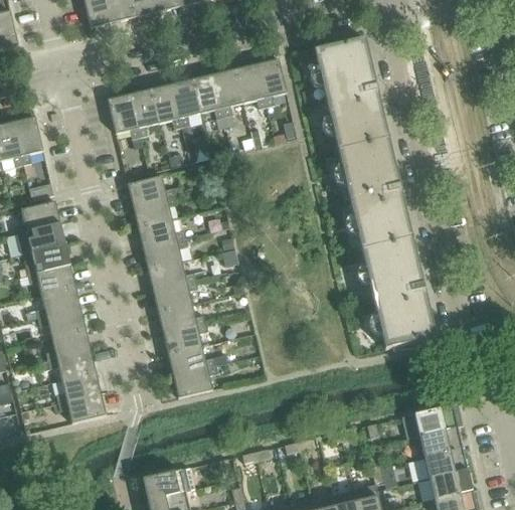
[(83,0),(90,26),(112,21),(107,0),(83,0)]
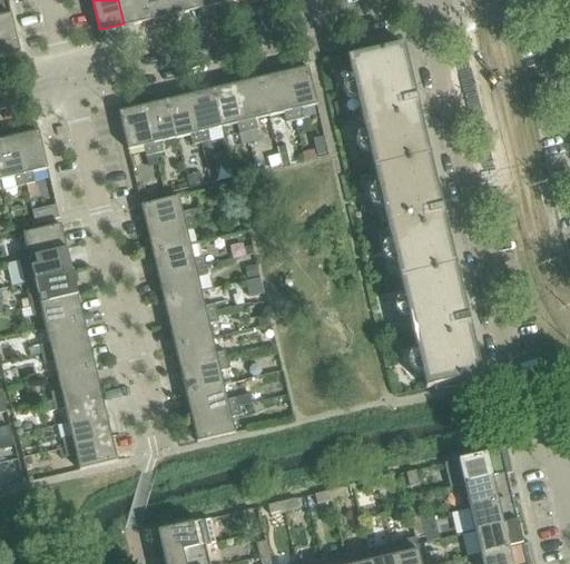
[(118,0),(124,23),(147,18),(143,0),(118,0)]
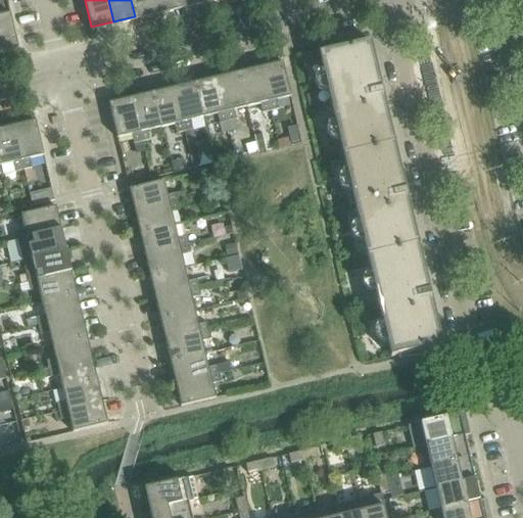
[(131,0),(135,16),(156,11),(153,0),(131,0)]
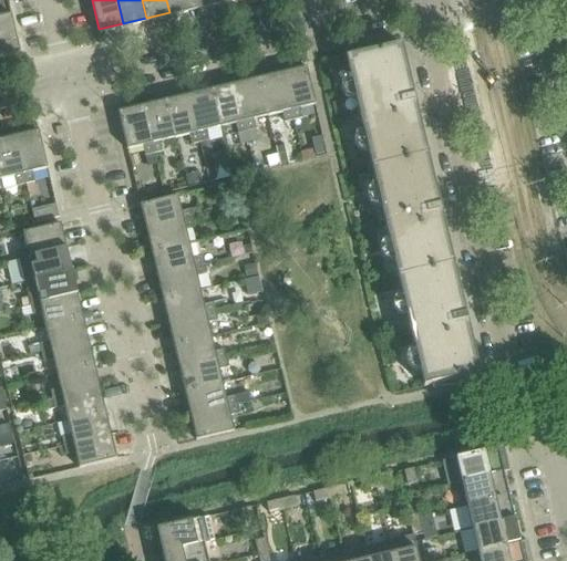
[(166,0),(169,12),(193,7),(191,0),(166,0)]
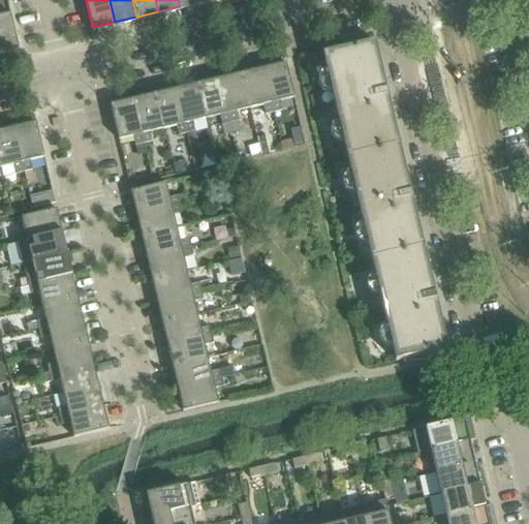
[(0,49),(19,44),(10,9),(0,11),(0,49)]
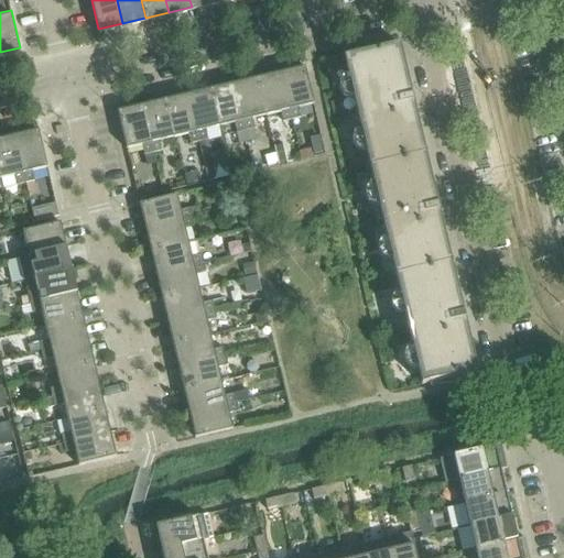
[(344,54),(369,163),(425,150),(399,41),(344,54)]
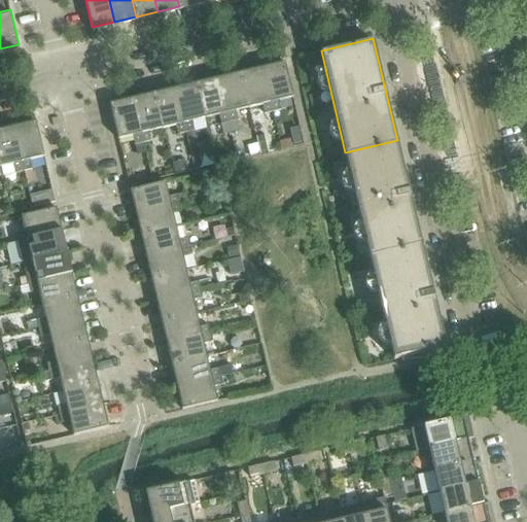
[(279,98),(293,94),(284,59),(262,64),(273,108),(281,106),(279,98)]
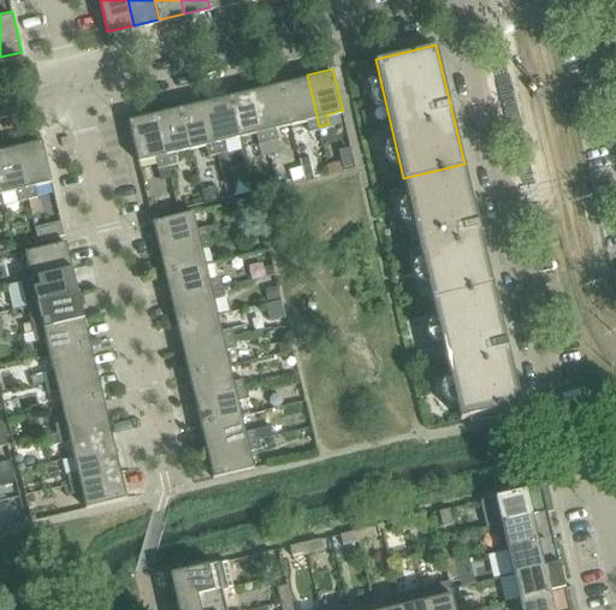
[(307,75),(282,81),(291,122),(307,118),(309,129),(319,126),(307,75)]
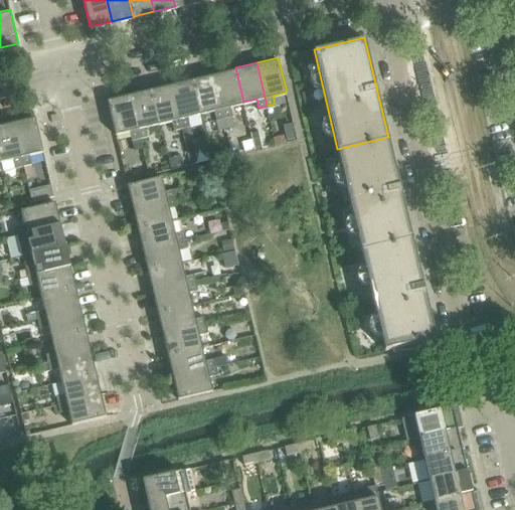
[(235,67),(214,72),(224,116),(232,114),(230,106),(243,102),(235,67)]
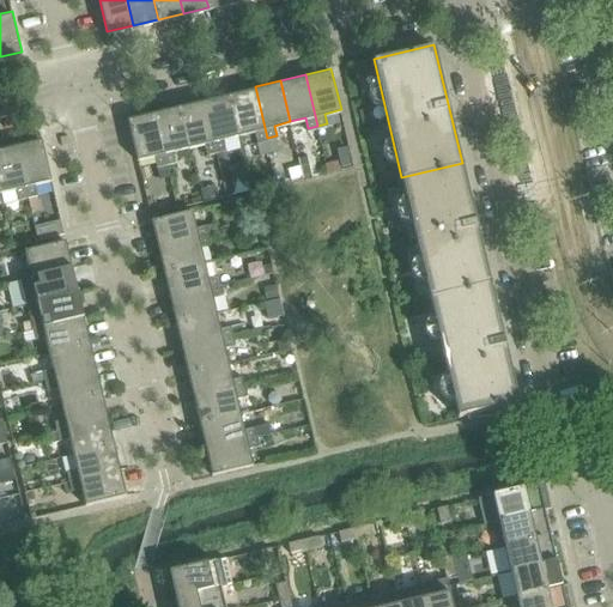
[(255,86),(229,92),(240,133),(255,129),(258,140),(267,138),(255,86)]
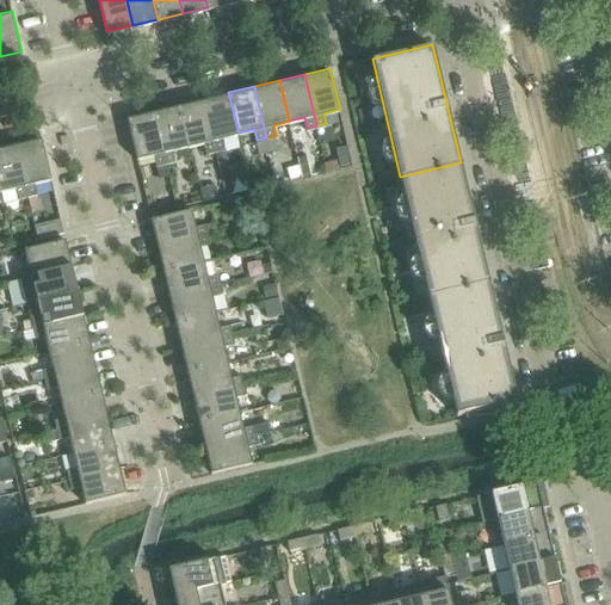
[(228,92),(203,98),(216,149),(226,147),(223,137),(239,133),(228,92)]
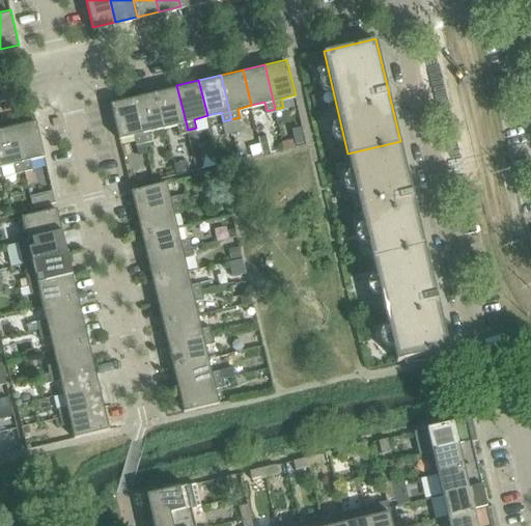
[(176,85),(155,90),(164,126),(177,122),(179,132),(188,130),(176,85)]
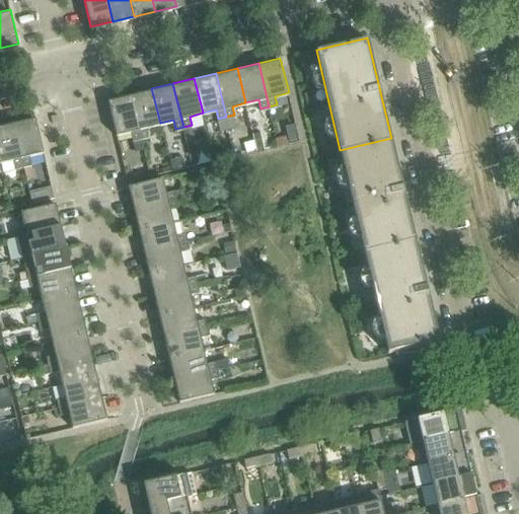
[(147,126),(160,123),(151,88),(130,93),(141,137),(149,135),(147,126)]
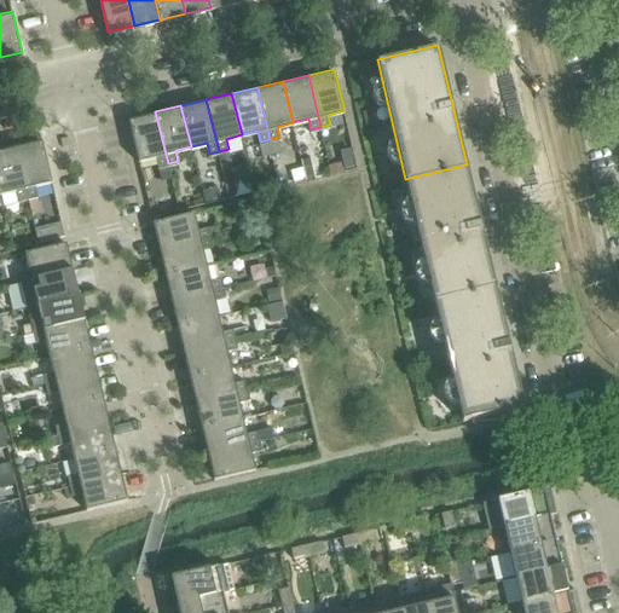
[(371,107),(363,108),(365,122),(375,120),(371,107)]
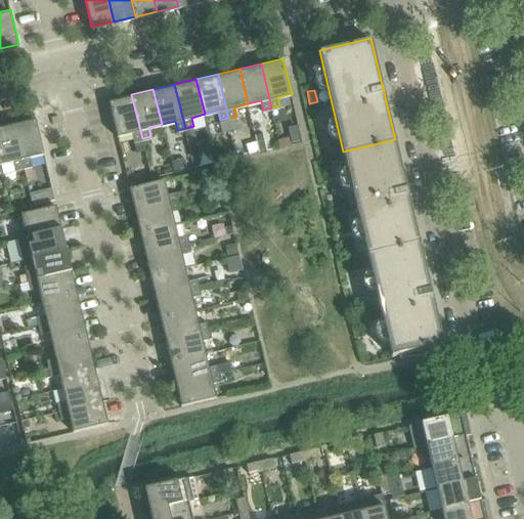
[(131,94),(108,100),(118,135),(132,131),(134,140),(142,138),(131,94)]
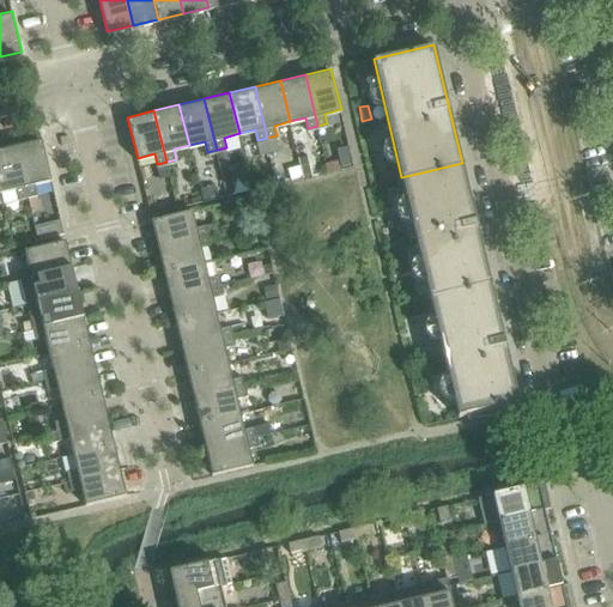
[(35,182),(52,178),(42,138),(16,144),(28,194),(37,193),(35,182)]
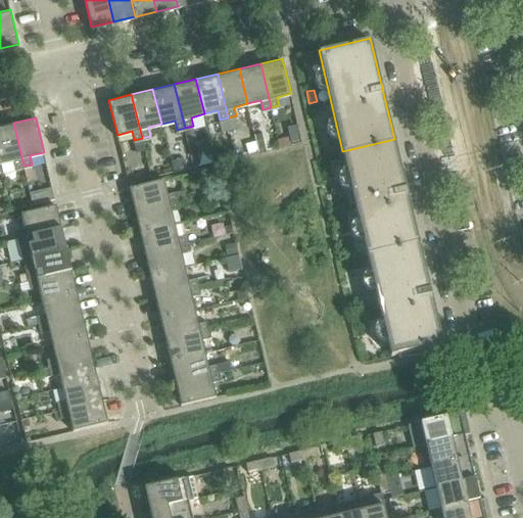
[(13,123),(0,125),(0,161),(13,159),(15,168),(24,166),(13,123)]
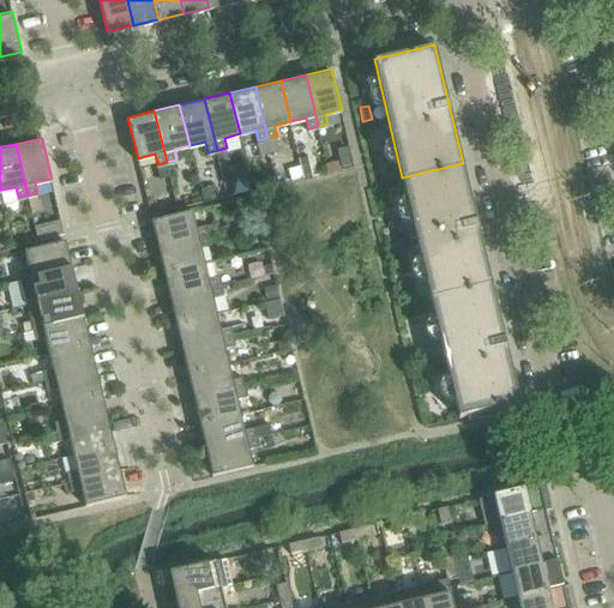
[(307,154),(299,156),(300,163),(302,174),(312,173),(307,154)]
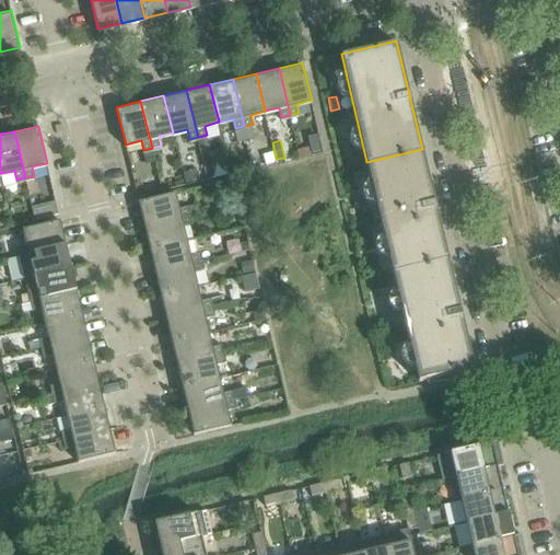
[(308,145),(298,147),(300,154),(311,152),(308,145)]
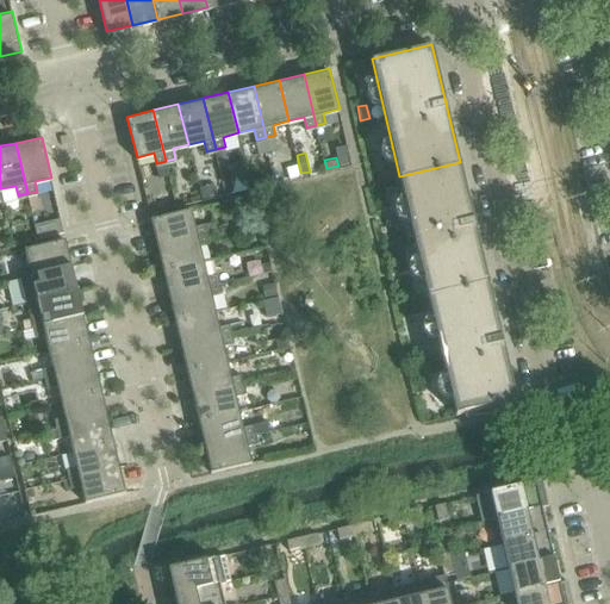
[(298,162),(286,164),(290,176),(300,173),(298,162)]
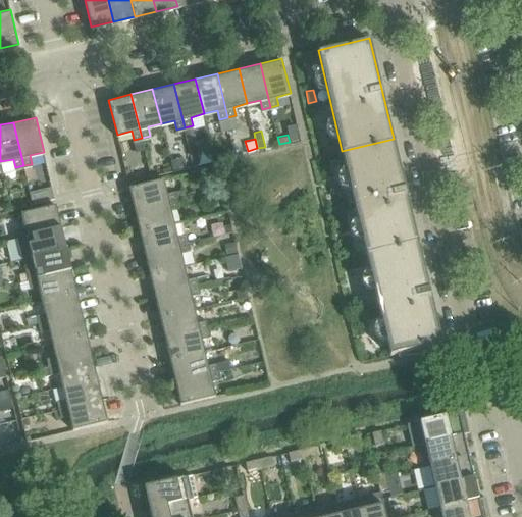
[(394,139),(342,151),(366,252),(418,240),(394,139)]
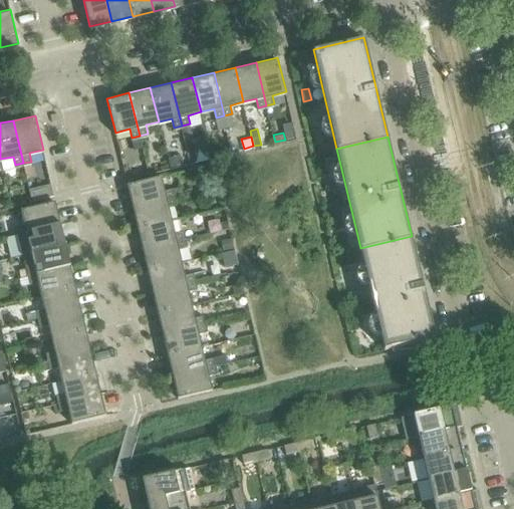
[(180,153),(168,156),(170,165),(182,162),(180,153)]
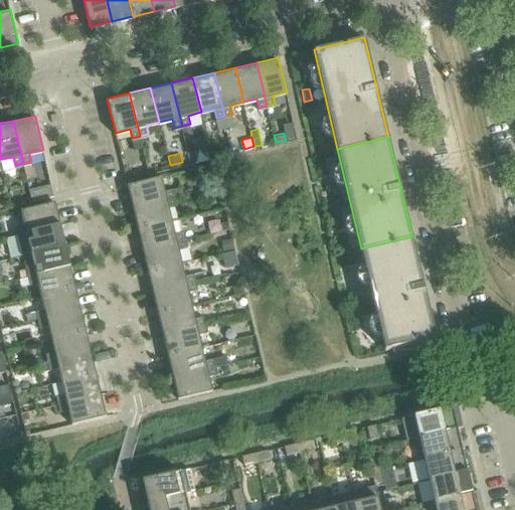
[(161,174),(127,182),(133,204),(175,194),(173,186),(165,188),(161,174)]
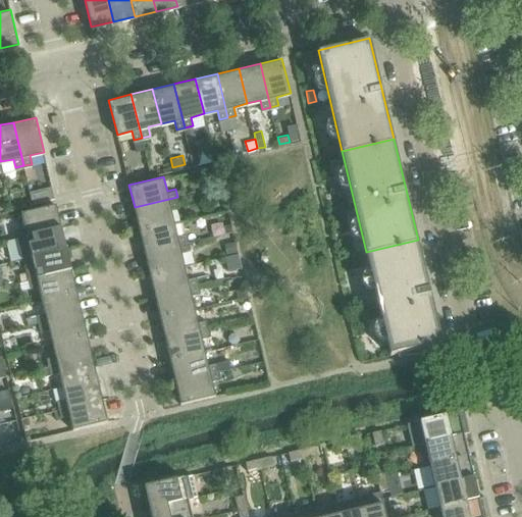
[(54,196),(53,191),(52,185),(30,190),(33,201),(54,196)]
